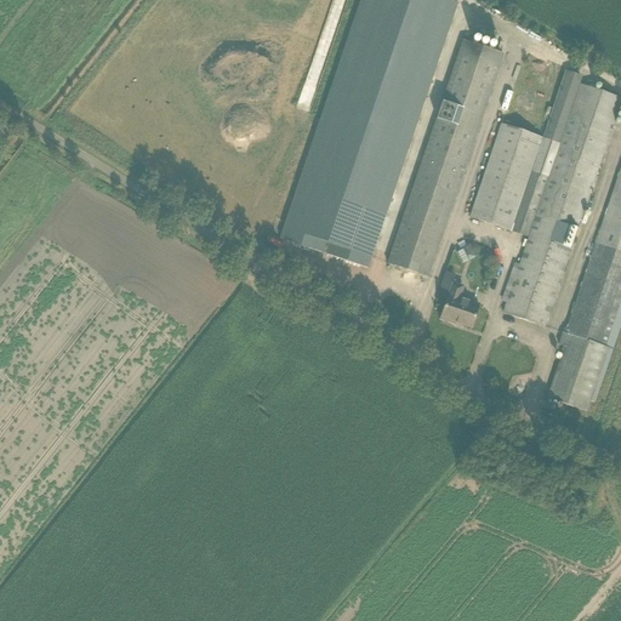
[(368,269),(457,4),(448,0),(360,0),(279,239),(368,269)]
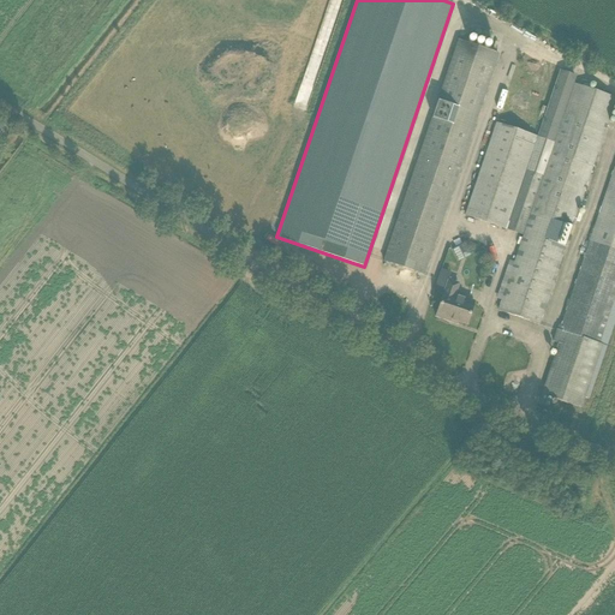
[(383,262),(423,275),(497,54),(458,41),(383,262)]
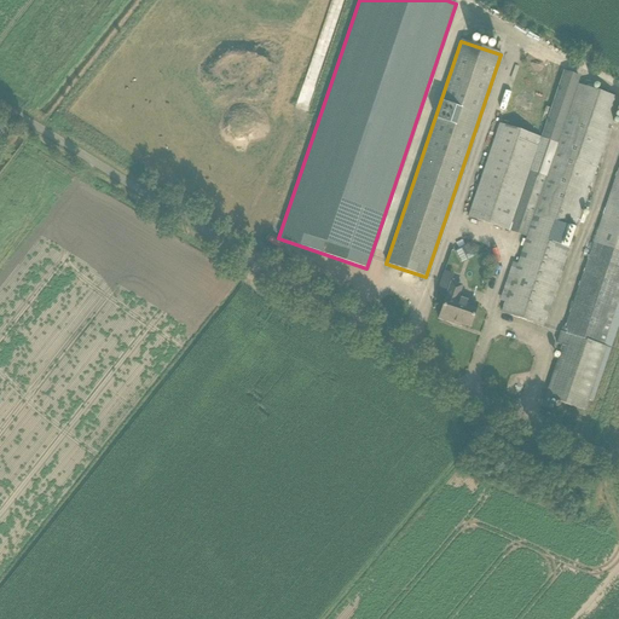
[(509,231),(526,237),(578,85),(580,77),(563,71),(541,138),(509,231)]
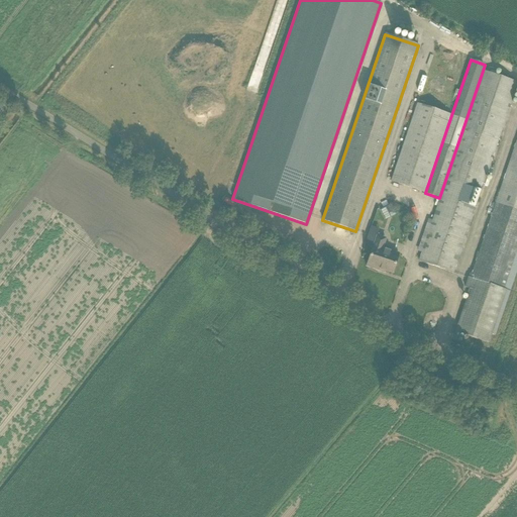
[(483,71),(439,198),(432,221),(427,219),(417,251),(421,253),(419,262),(453,273),(456,264),(514,82),(483,71)]
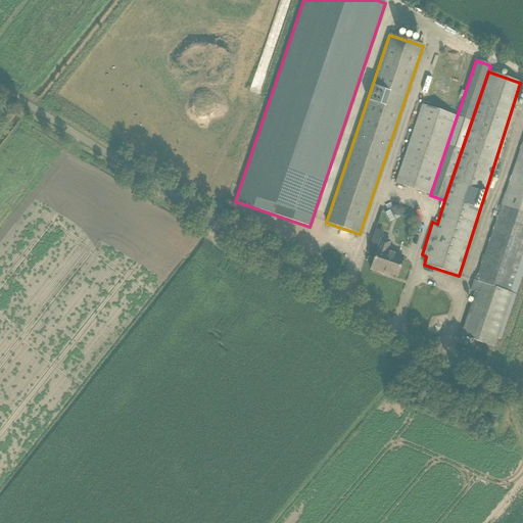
[(421,105),(395,184),(430,195),(457,116),(421,105)]
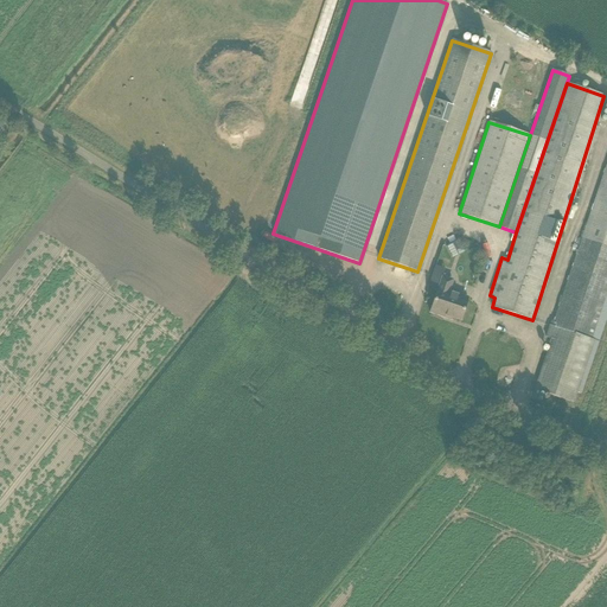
[(592,339),(606,293),(606,164),(582,238),(554,321),(550,320),(544,338),(551,340),(535,390),(573,403),(594,340),(592,339)]
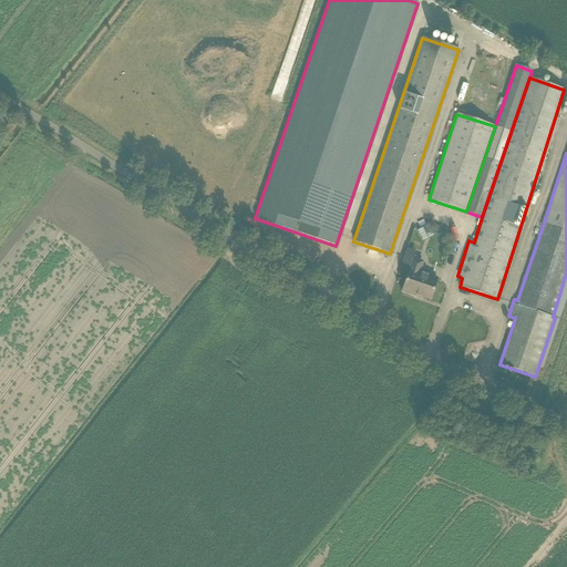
[(430,225),(418,229),(422,240),(434,236),(430,225)]
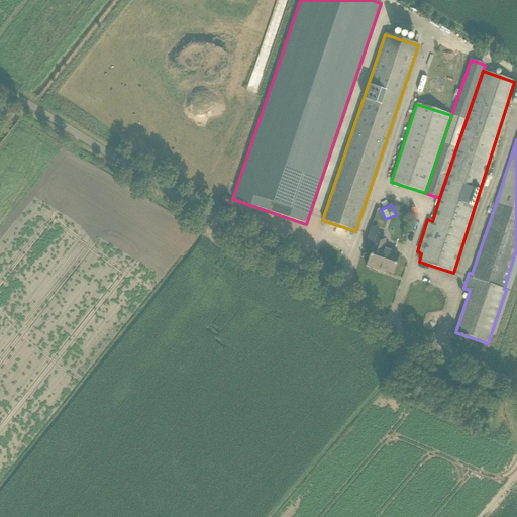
[(392,274),(398,254),(399,253),(384,248),(387,239),(376,235),(376,236),(374,245),(373,248),(370,257),(367,267),(378,271),(379,269),(392,274)]
